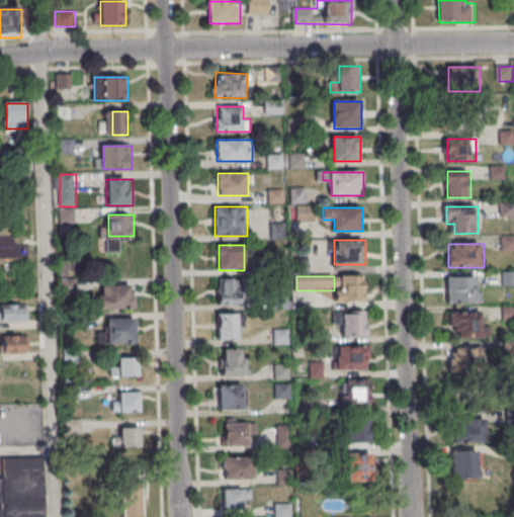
[(341,277),(341,290),(335,290),(335,302),(366,302),(366,277),(341,277)]
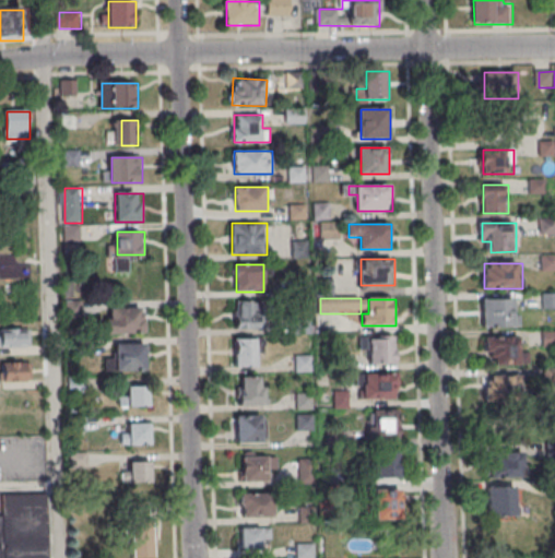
[(483,328),(521,328),(521,299),(483,299),(483,328)]
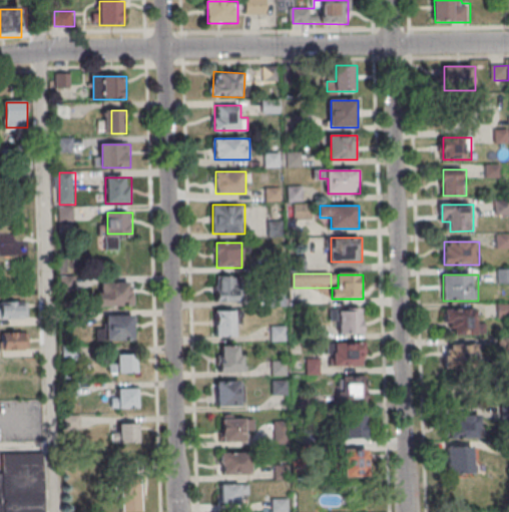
[(217,303),(239,303),(239,278),(217,278),(217,303)]
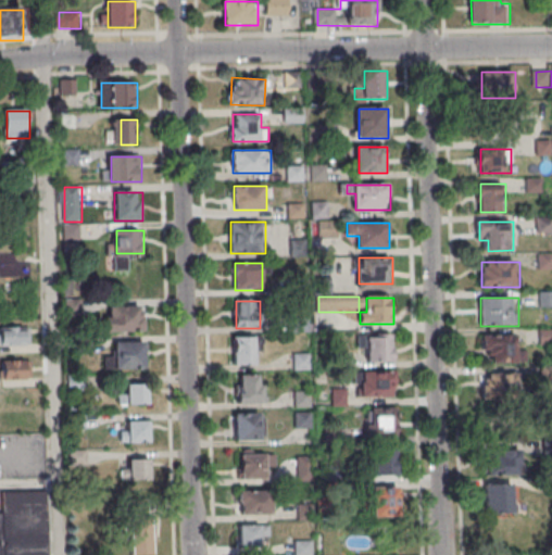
[(146,306),(108,306),(108,331),(146,331),(146,306)]
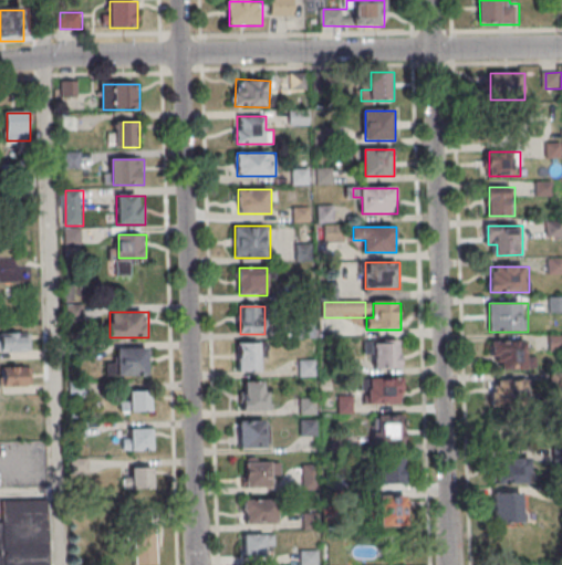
[(0,333),(0,352),(33,352),(33,334),(0,333)]
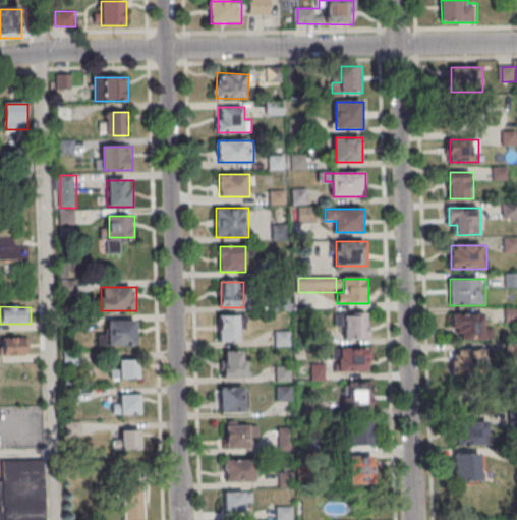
[(369,312),(344,312),(344,339),(369,339),(369,312)]
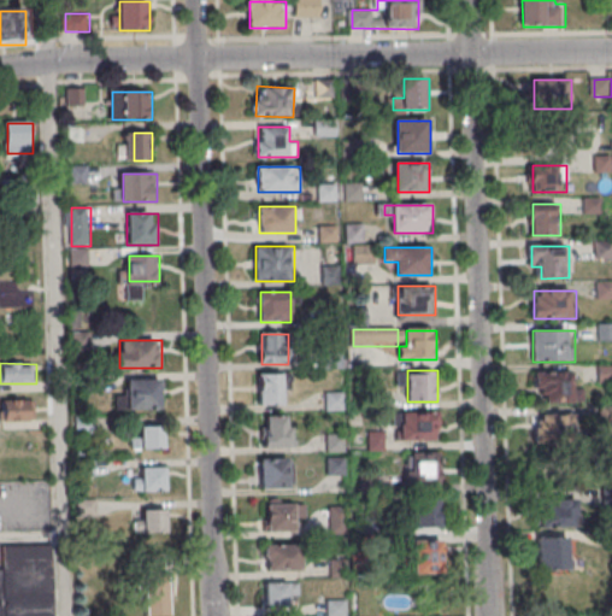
[(587,402),(587,388),(575,388),(575,371),(540,371),(540,402),(587,402)]
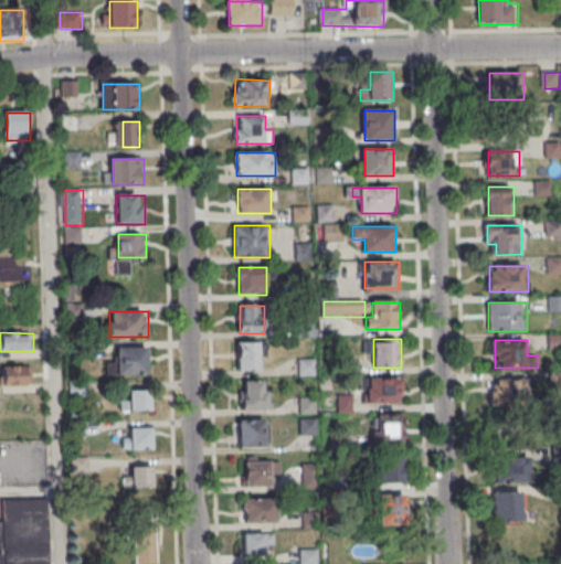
[(263,371),(263,342),(239,342),(239,371),(263,371)]
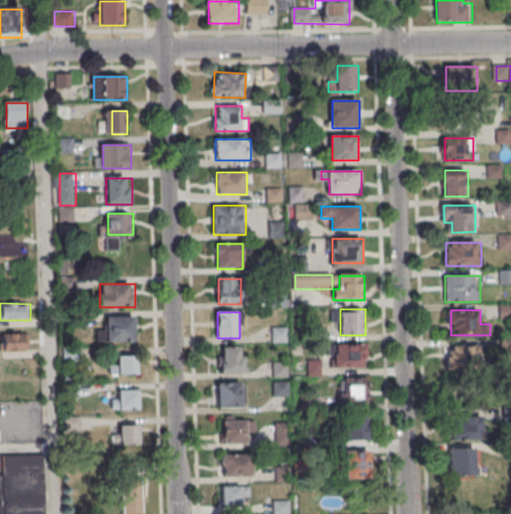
[(136,317),(108,317),(108,341),(136,341),(136,317)]
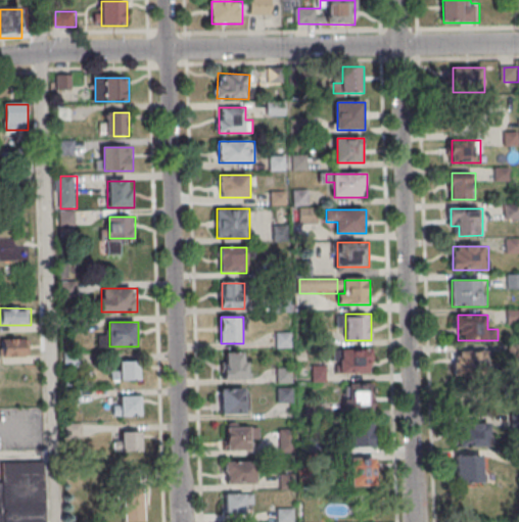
[(279,347),(294,347),(294,333),(279,333),(279,347)]
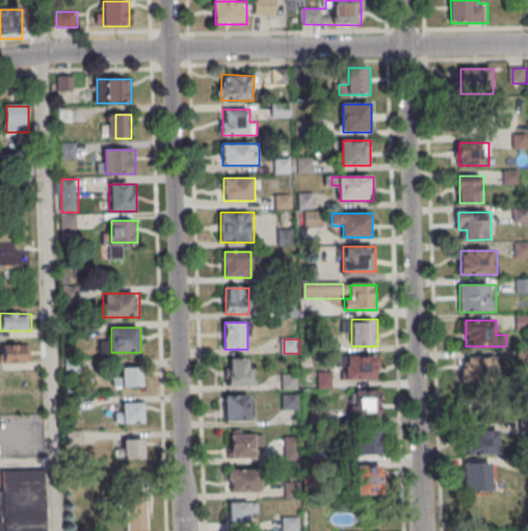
[(5,364),(32,364),(32,345),(5,345),(5,364)]
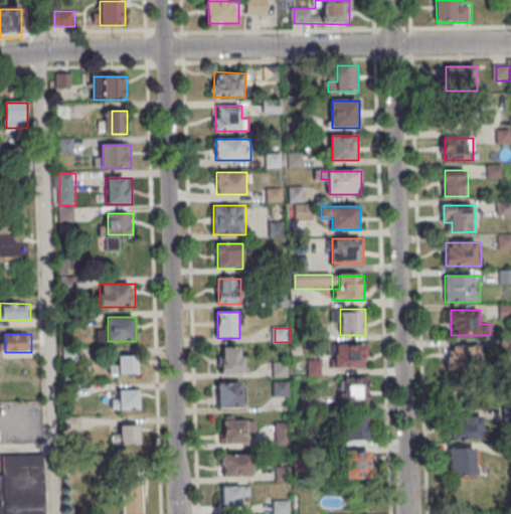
[(337,369),(368,369),(368,344),(337,344),(337,369)]
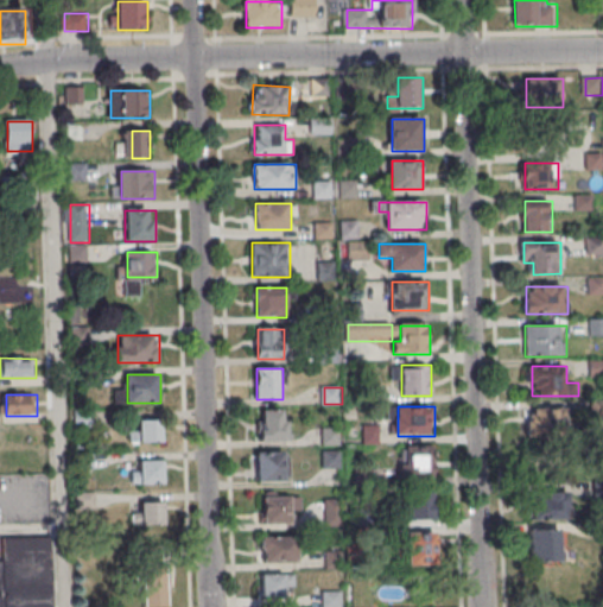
[(567,410),(531,410),(531,438),(567,438),(567,410)]
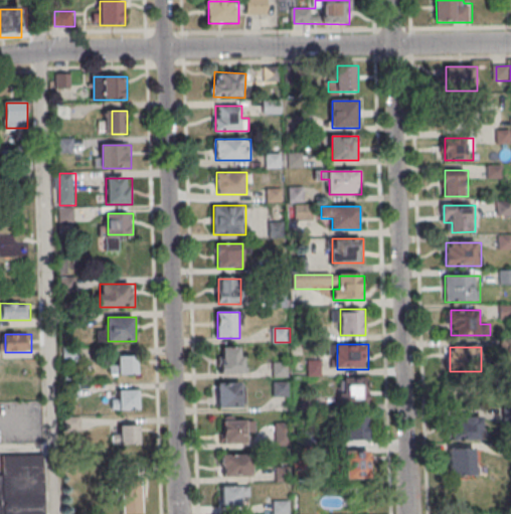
[(221,348),(221,374),(246,374),(246,348),(221,348)]
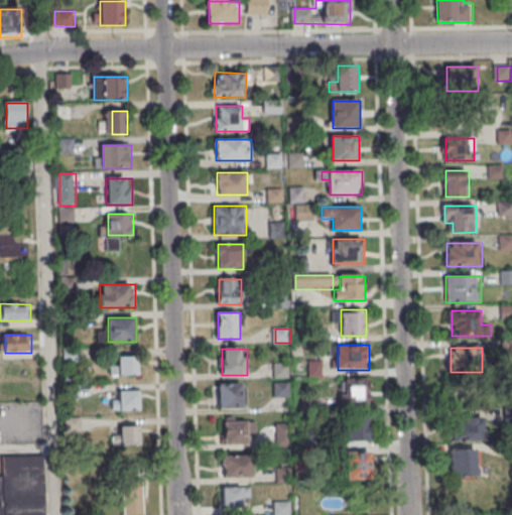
[(140,376),(140,357),(120,357),(120,365),(113,365),(113,376),(140,376)]
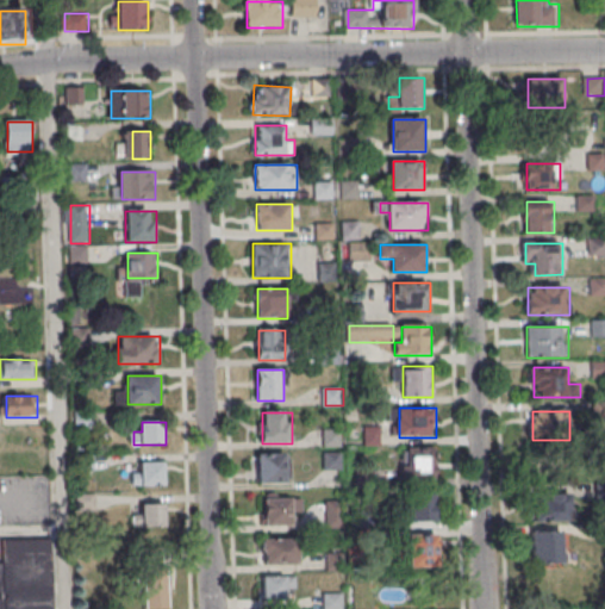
[(437,480),(437,448),(409,448),(409,480),(437,480)]
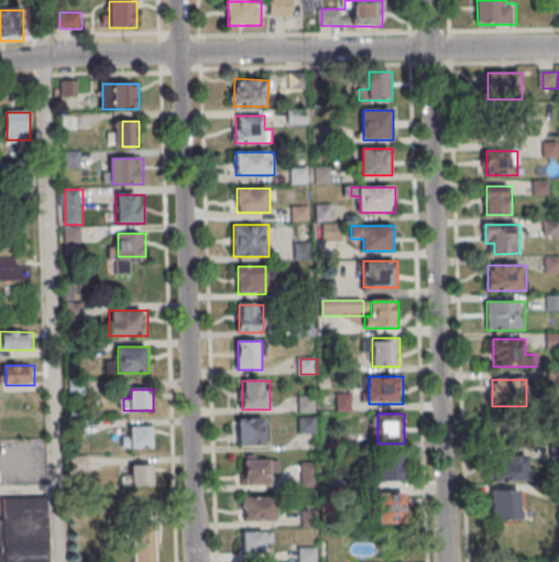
[(317,418),(302,418),(302,434),(317,434),(317,418)]
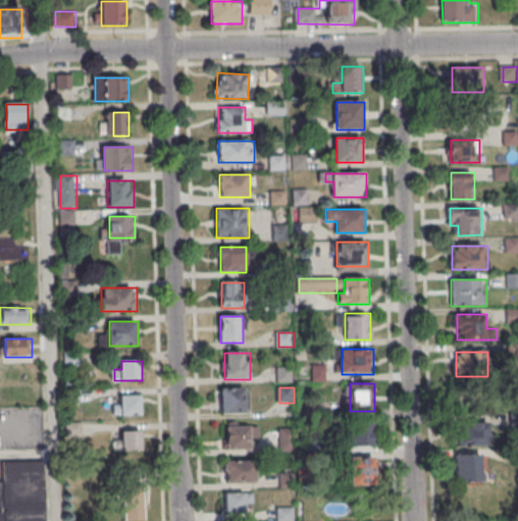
[(250,388),(221,388),(221,413),(250,413),(250,388)]
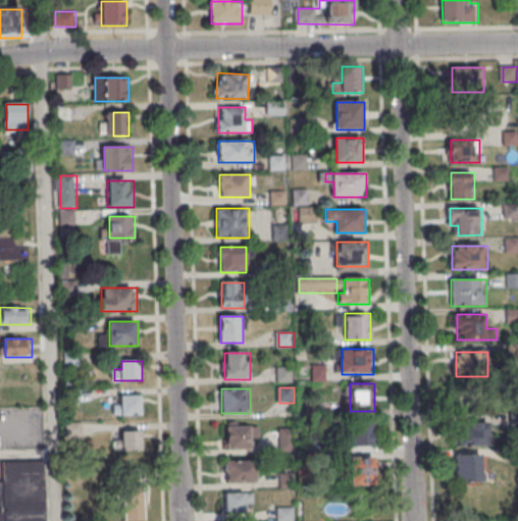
[(143,415),(143,396),(117,396),(117,415),(143,415)]
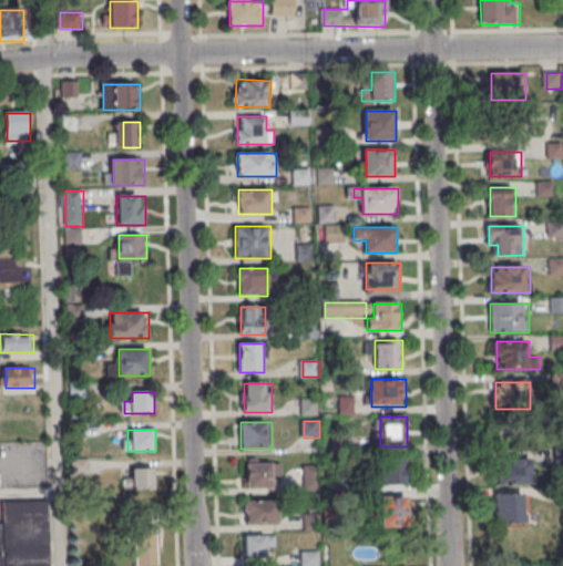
[(408,455),(387,455),(387,484),(408,484),(408,455)]
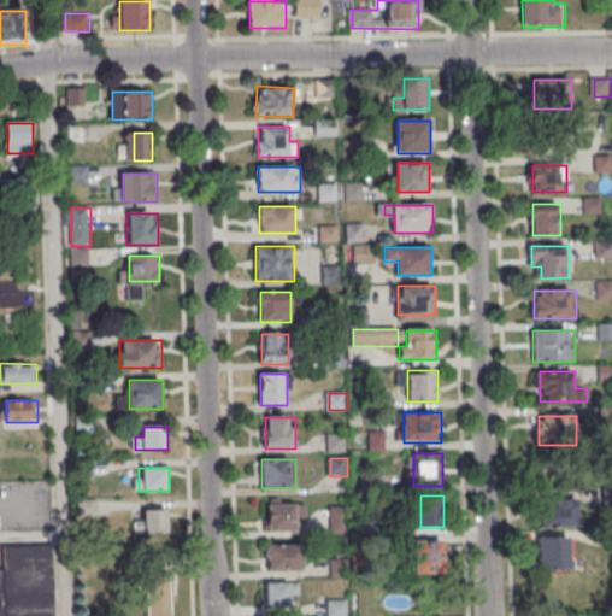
[(578,527),(578,499),(546,499),(546,527),(578,527)]
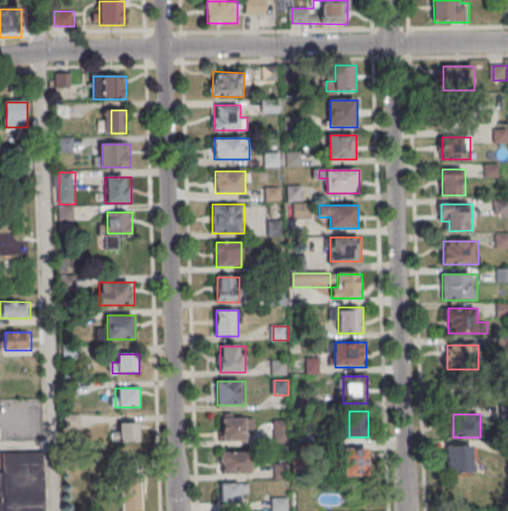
[(223,442),(247,442),(247,431),(256,431),(256,415),(223,415),(223,442)]
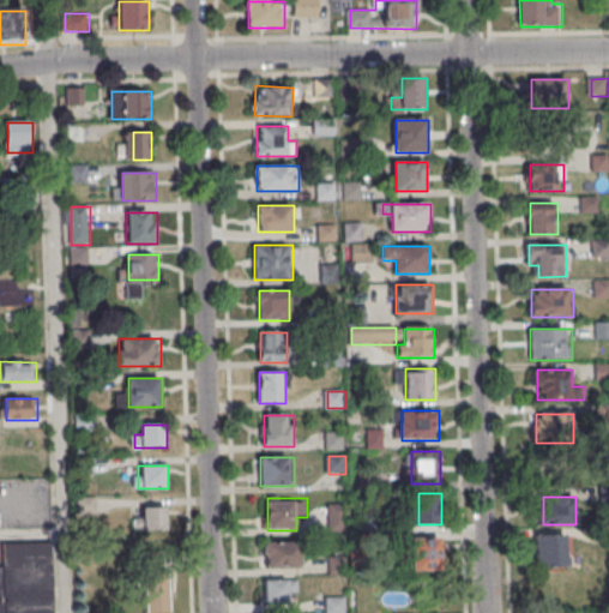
[(349,505),(331,505),(331,532),(349,532),(349,505)]
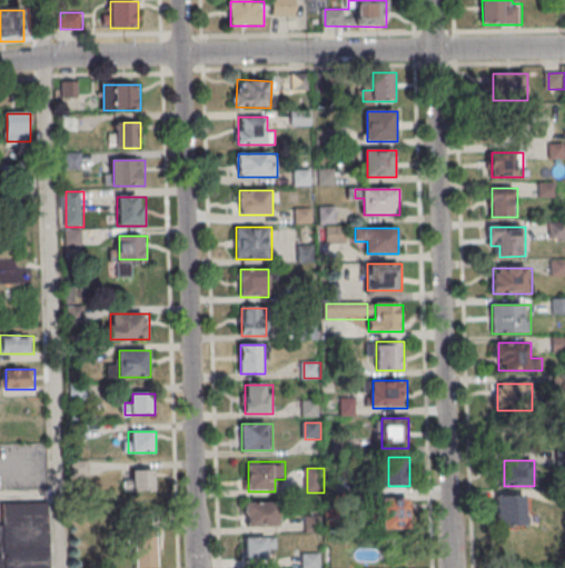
[(156,491),(156,470),(130,470),(130,491),(156,491)]
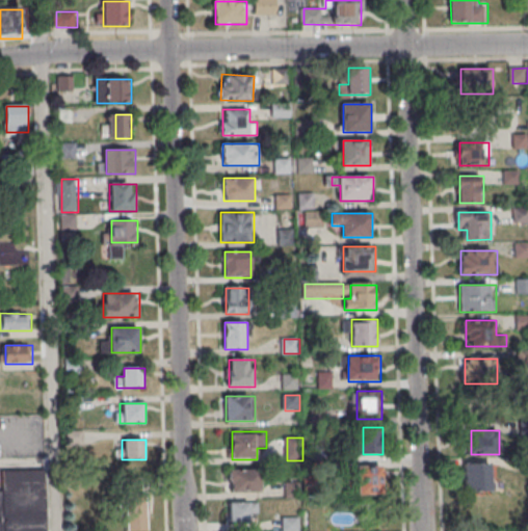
[(494,463),(469,463),(469,492),(494,492),(494,463)]
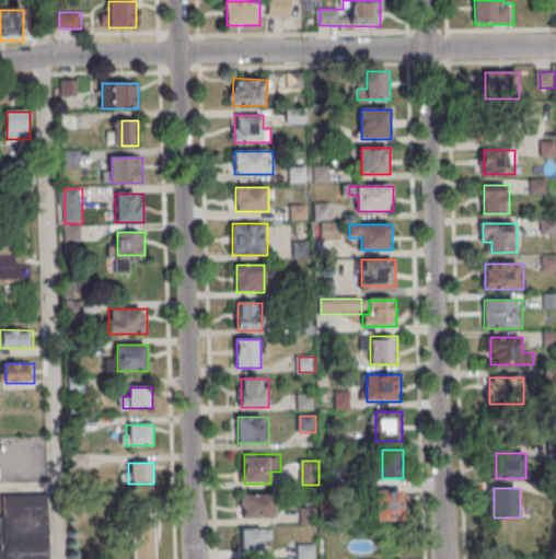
[(404,491),(379,491),(379,521),(404,521),(404,491)]
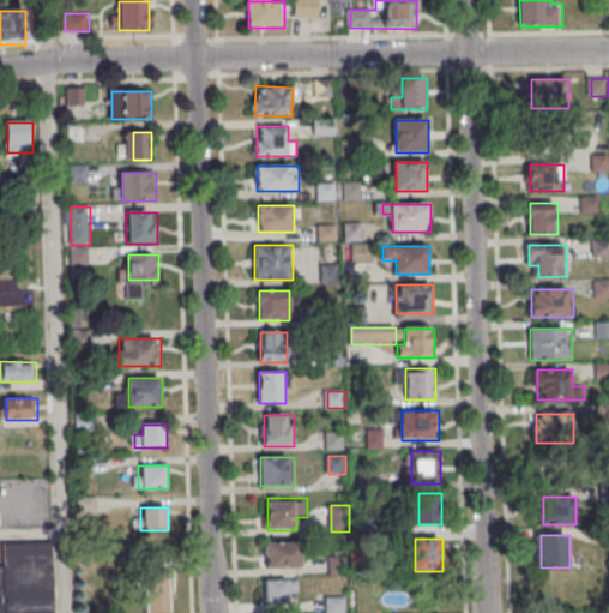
[(303,569),(303,542),(265,542),(265,569),(303,569)]
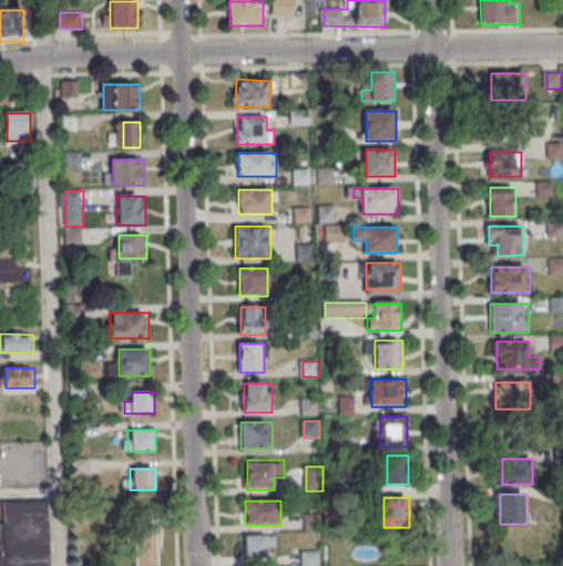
[(6,503),(6,526),(0,525),(0,565),(52,565),(51,502),(6,503)]
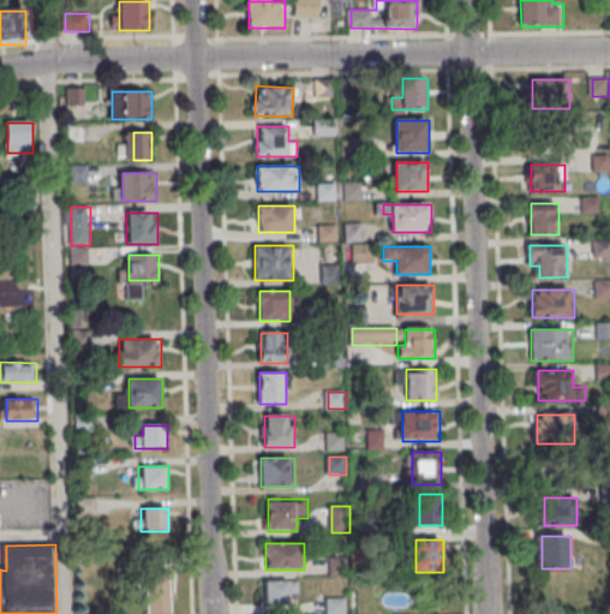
[(172,573),(145,573),(145,613),(172,613),(172,573)]
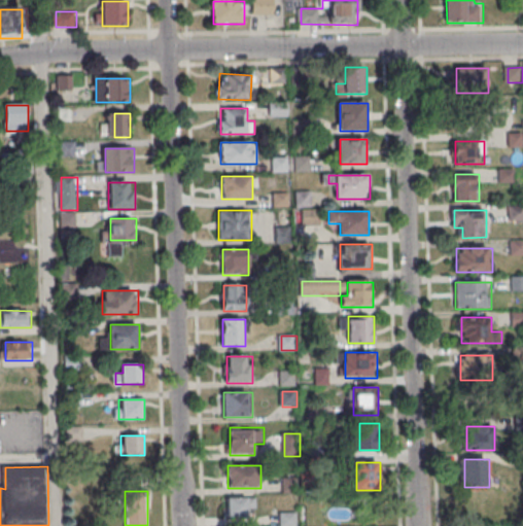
[(258,497),(229,497),(229,519),(248,519),(248,507),(258,507),(258,497)]
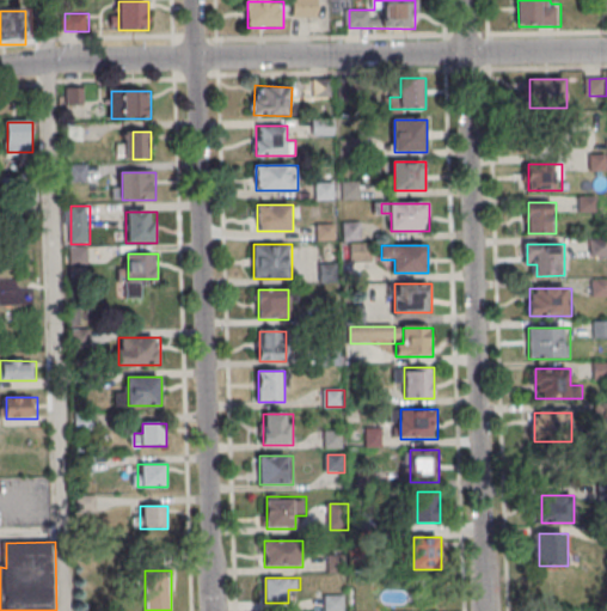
[(347,610),(348,596),(327,596),(327,610),(347,610)]
